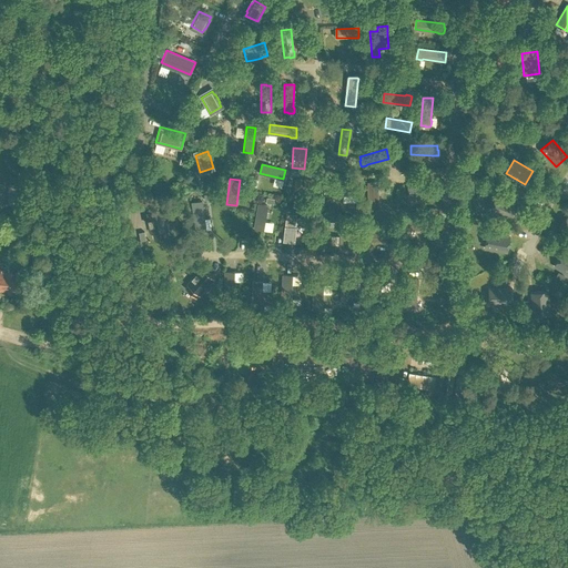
[(368,183),(368,211),(377,211),(377,189),(378,189),(378,183),(377,183),(373,183),(372,183),(368,183)]
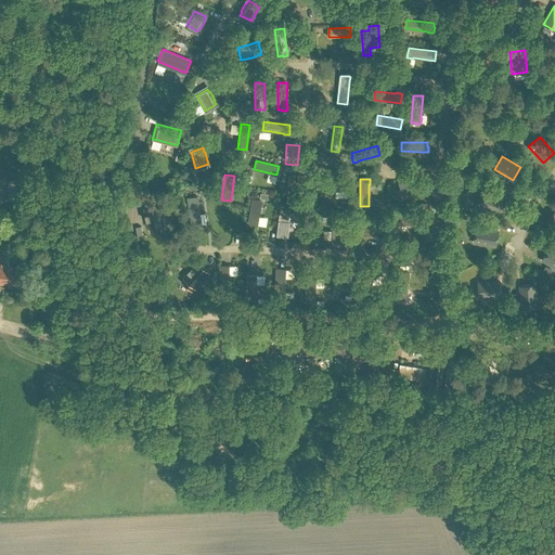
[(29,193),(29,184),(25,184),(25,181),(10,180),(9,198),(24,199),(24,193),(29,193)]
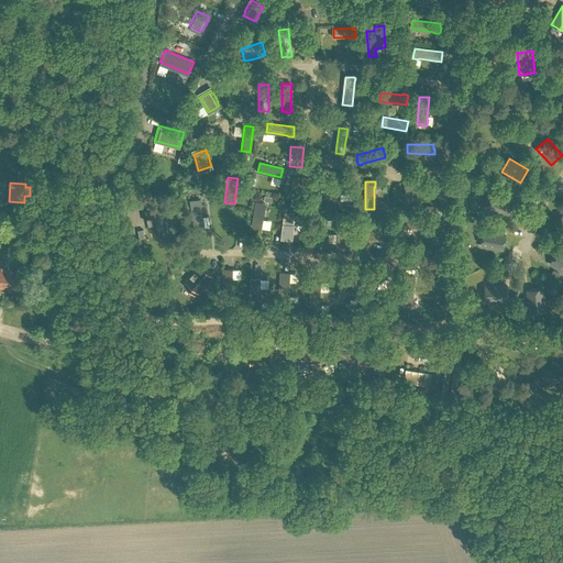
[(322,184),(322,195),(352,195),(352,184),(322,184)]
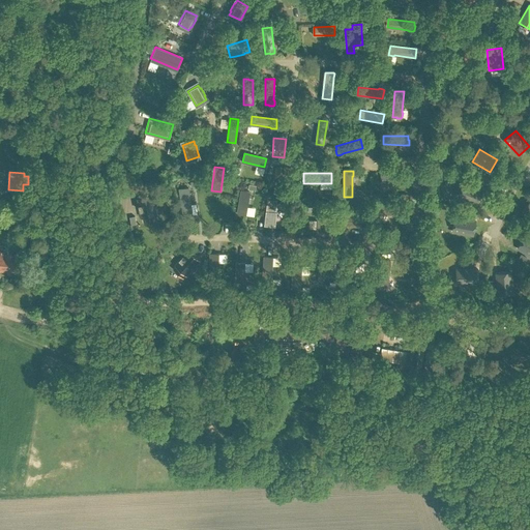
[(381,179),(381,183),(382,184),(386,184),(387,183),(408,183),(408,174),(381,174),(382,178),(381,179)]
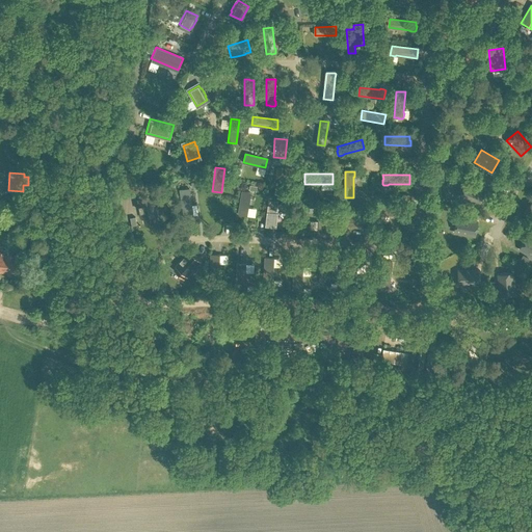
[(479,205),(484,191),(464,184),(459,197),(479,205)]
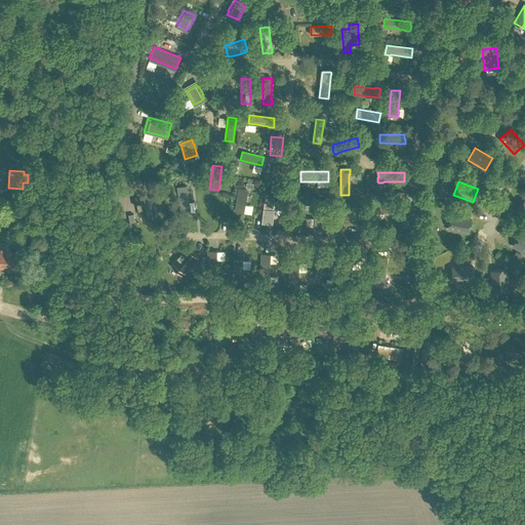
[(190,211),(187,185),(176,187),(179,212),(190,211)]
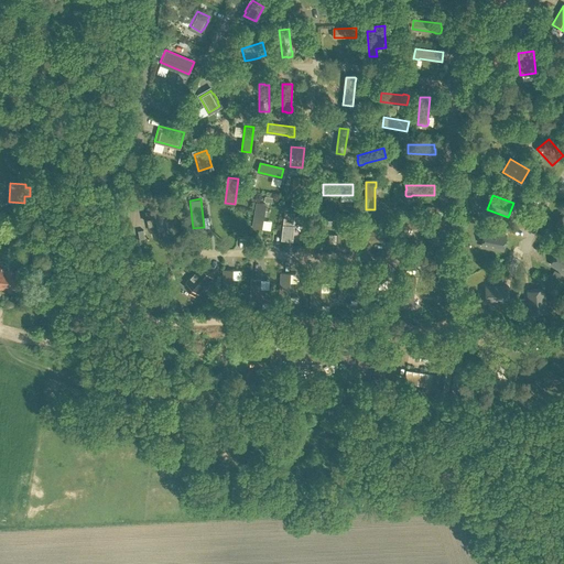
[(22,225),(23,203),(13,203),(12,224),(22,225)]
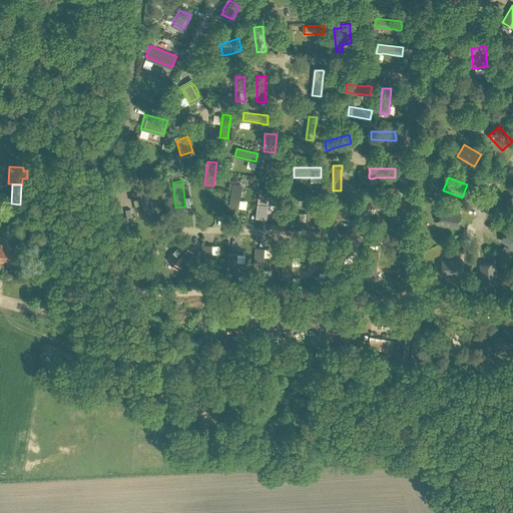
[(233,184),(230,205),(238,206),(242,185),(233,184)]
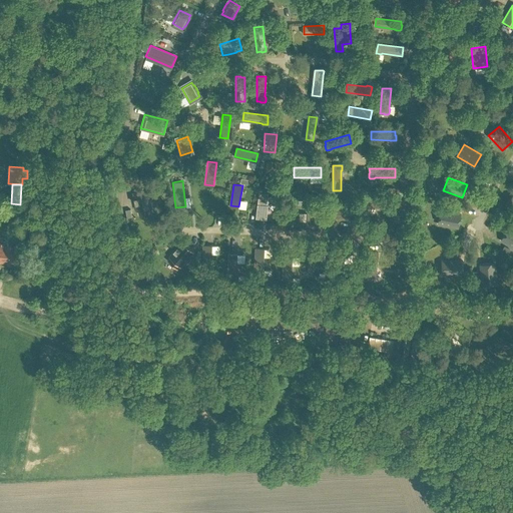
[(137,210),(138,210),(150,207),(151,207),(147,189),(133,192),(137,210)]
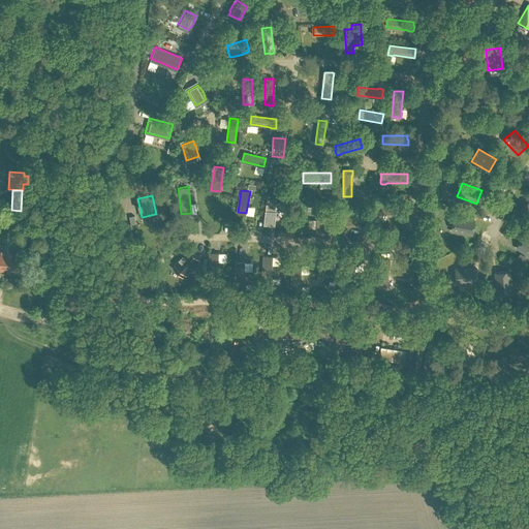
[(276,198),(267,197),(263,223),(272,224),(276,198)]
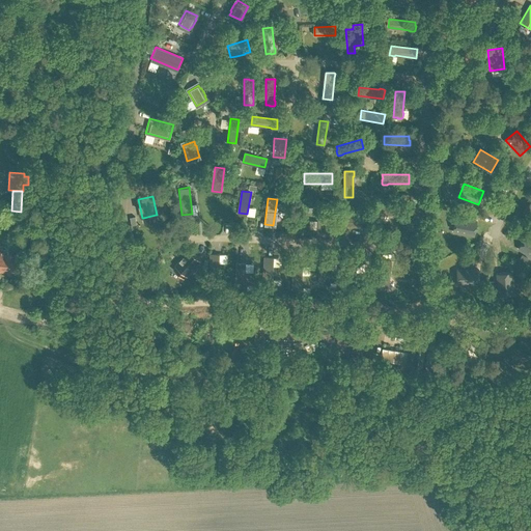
[(318,229),(327,229),(327,204),(318,204),(318,229)]
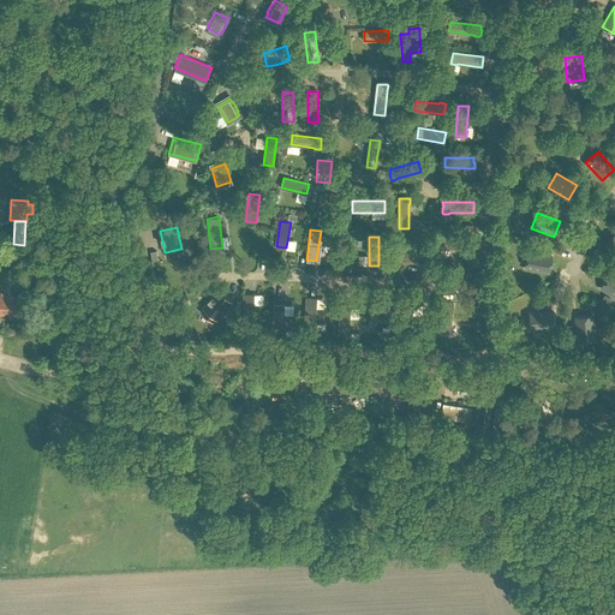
[(442,242),(441,243),(441,248),(442,249),(447,249),(448,249),(472,250),(472,240),(442,238),(442,242)]
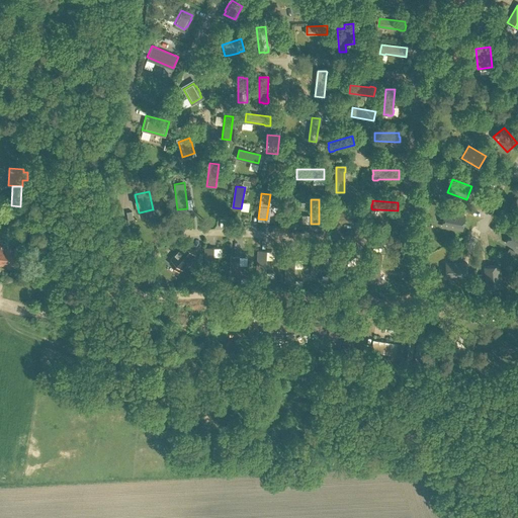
[(333,216),(333,220),(333,221),(337,221),(338,220),(358,222),(359,212),(334,211),(334,214),(333,216)]
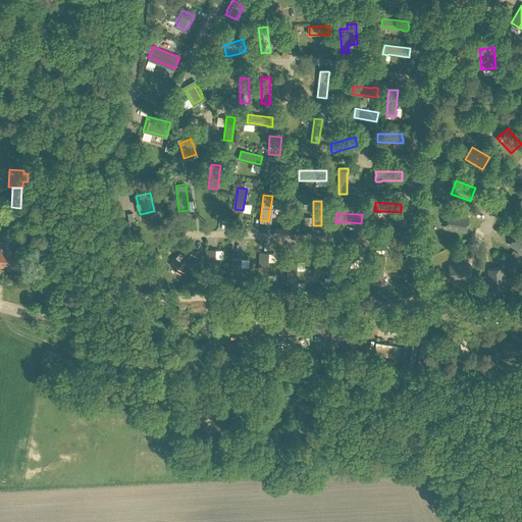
[(466,231),(468,217),(449,214),(446,227),(466,231)]
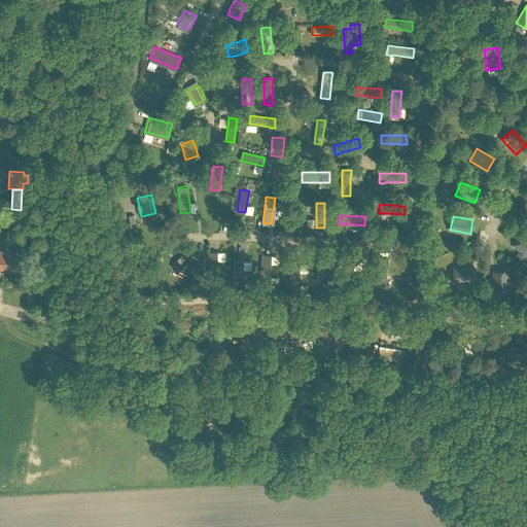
[(526,253),(526,237),(522,234),(515,246),(526,253)]
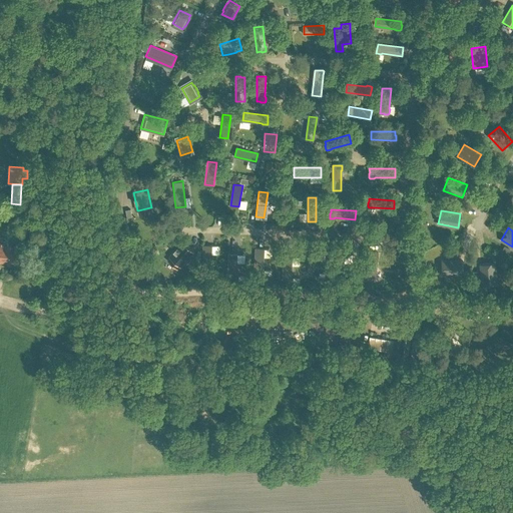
[(18,268),(20,245),(0,242),(0,262),(7,263),(7,266),(18,268)]
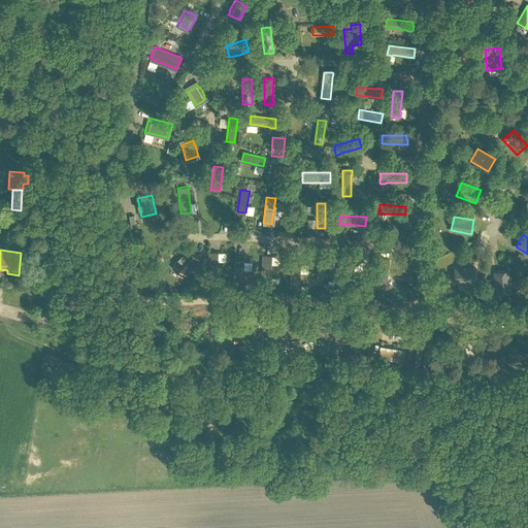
[(186,250),(174,265),(186,274),(198,260),(186,250)]
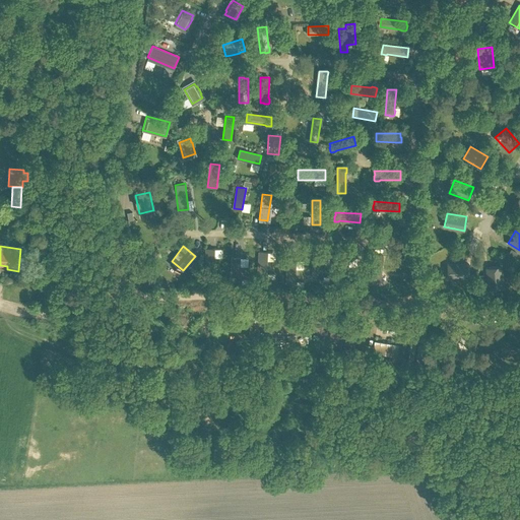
[(206,250),(205,272),(213,272),(214,250),(206,250)]
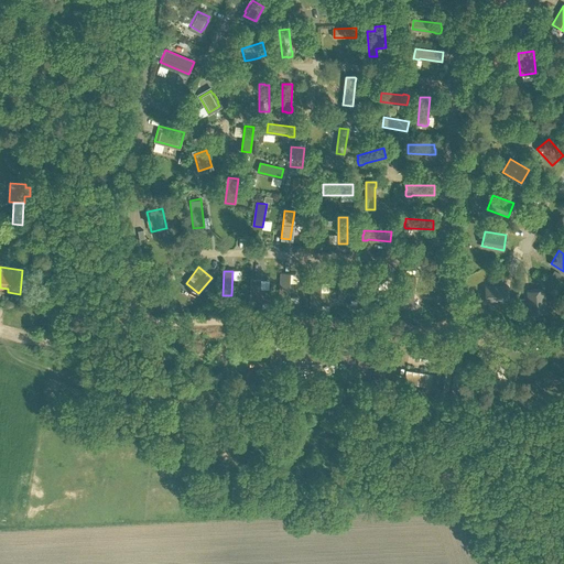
[(281,273),(280,297),(289,299),(290,274),(281,273)]
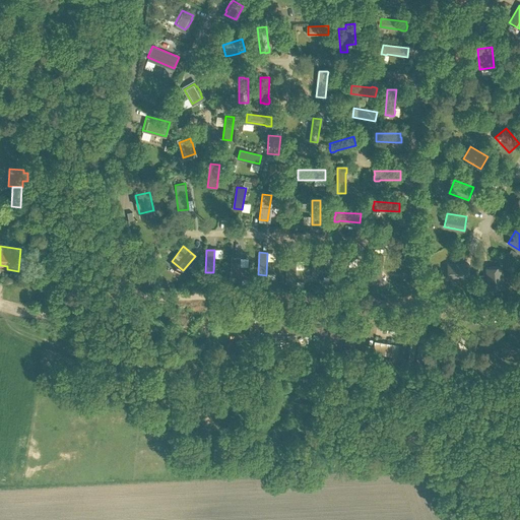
[(314,255),(313,277),(321,278),(322,256),(314,255)]
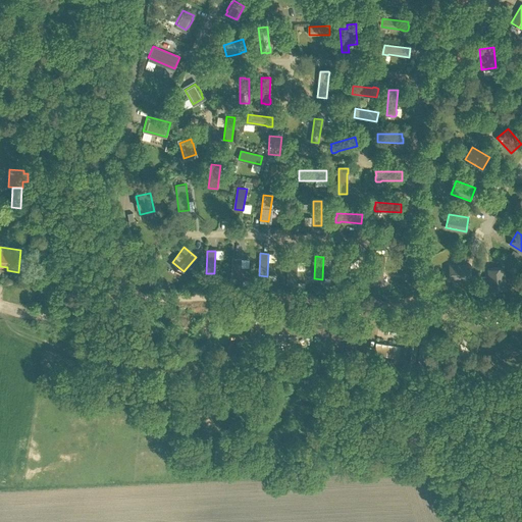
[(376,256),(374,279),(382,280),(385,257),(376,256)]
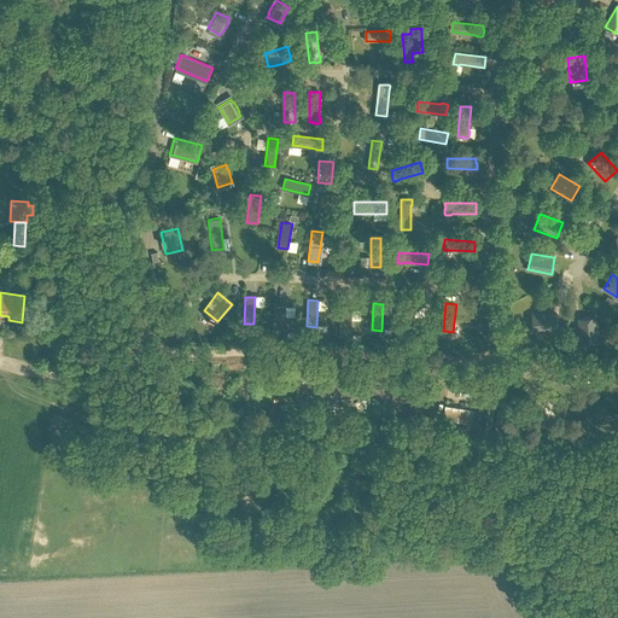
[(403,332),(412,333),(415,307),(407,305),(403,332)]
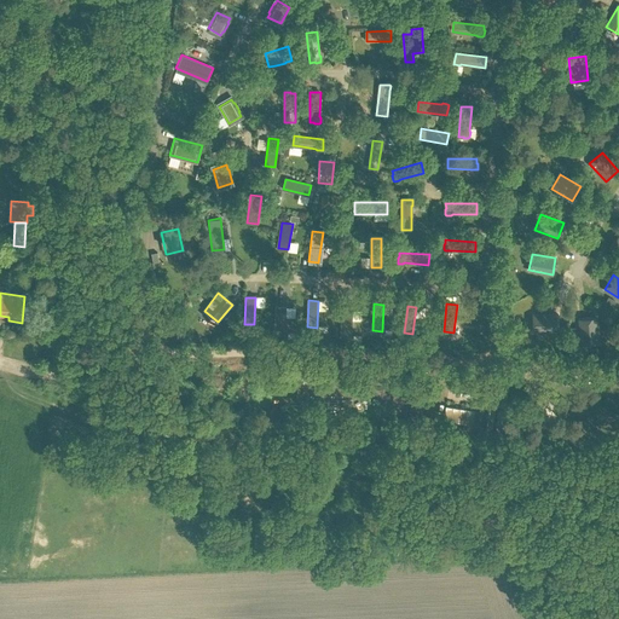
[(276,307),(275,334),(284,335),(285,308),(276,307)]
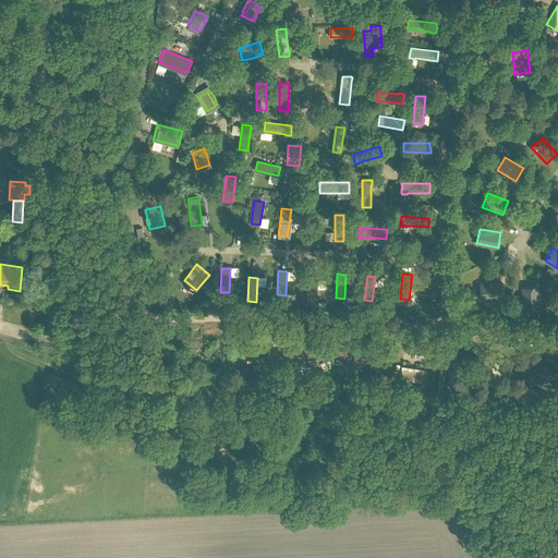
[(308,280),(307,304),(316,304),(317,280),(308,280)]
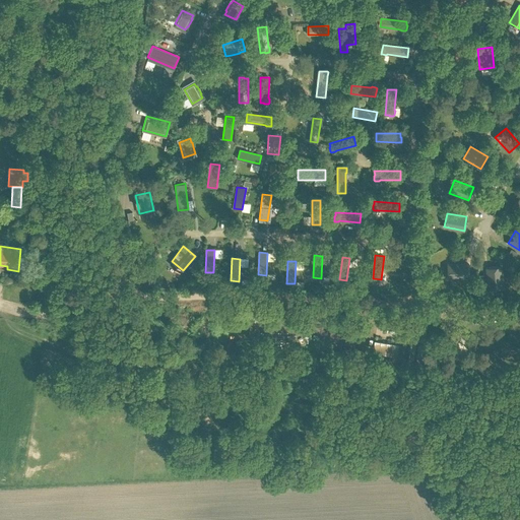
[(448,278),(468,278),(468,264),(448,264),(448,278)]
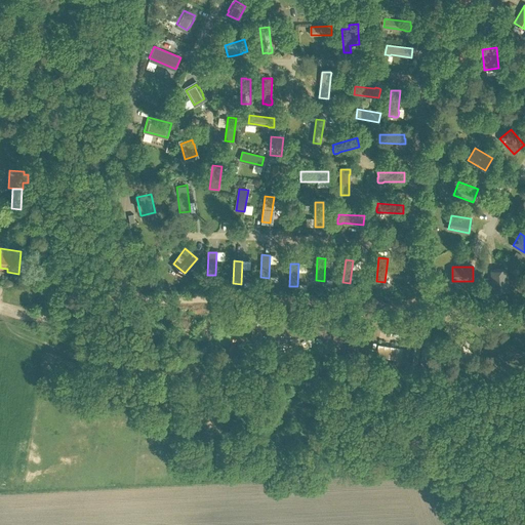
[(494,291),(509,290),(506,270),(491,272),(494,291)]
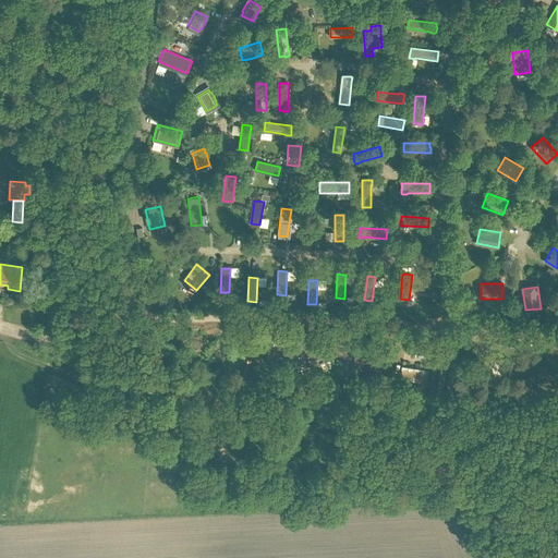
[(148,310),(167,310),(166,296),(147,296),(148,310)]
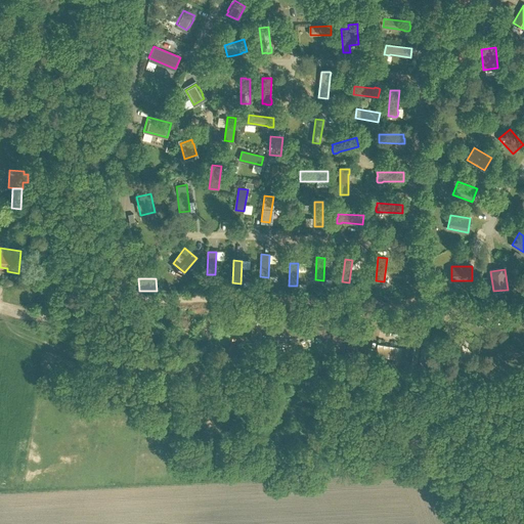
[(393,333),(391,337),(398,340),(401,333),(389,326),(387,330),(393,333)]
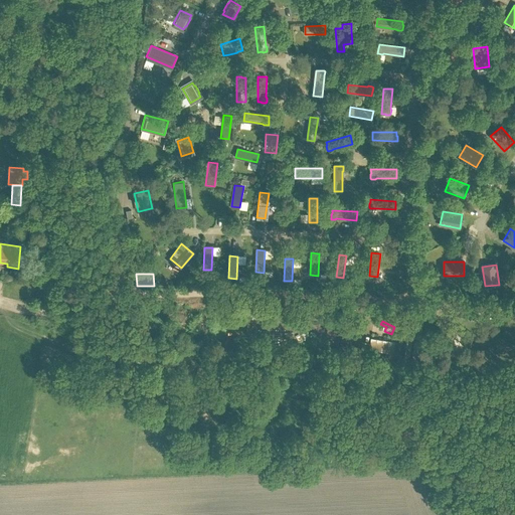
[(379,334),(381,327),(370,323),(368,330),(379,334)]
